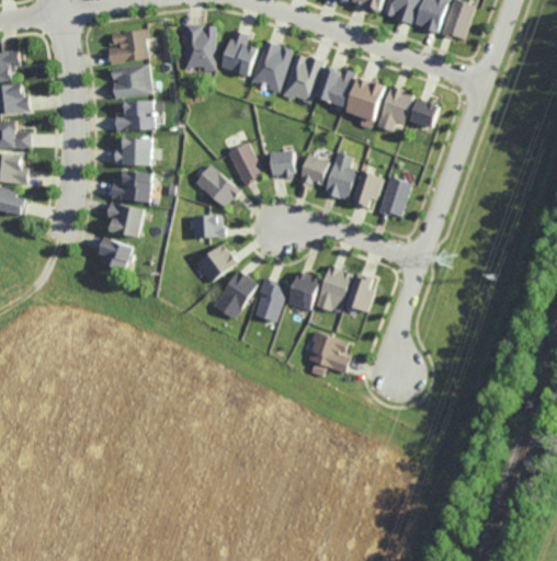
[(353,0),(353,2),(381,11),(386,0),(353,0)]
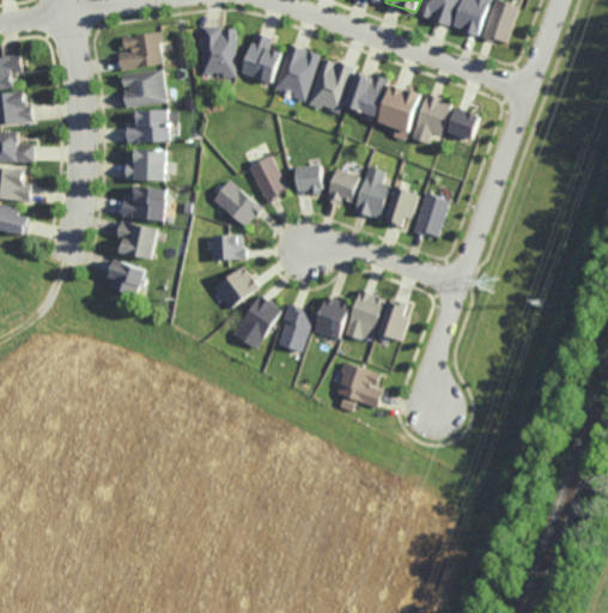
[(423,0),(419,13),(448,24),(456,0),(423,0)]
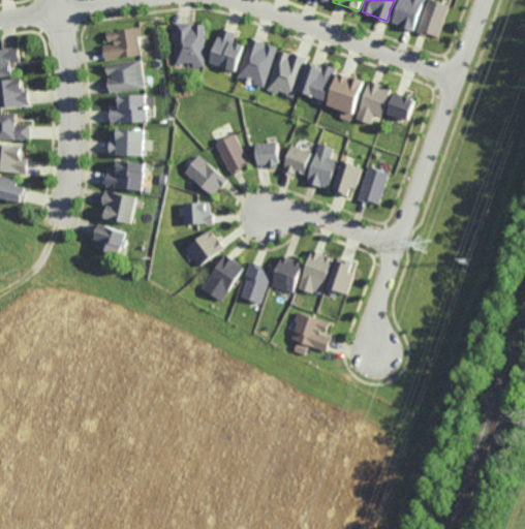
[(398,0),(390,22),(412,31),(423,0),(398,0)]
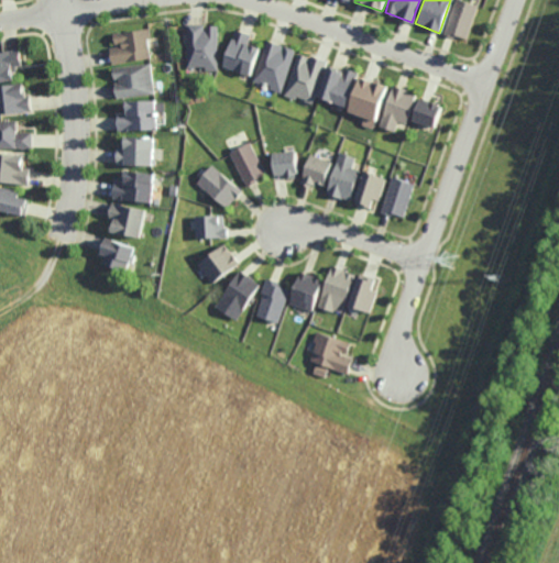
[(453,0),(441,35),(462,43),(477,6),(460,0),(453,0)]
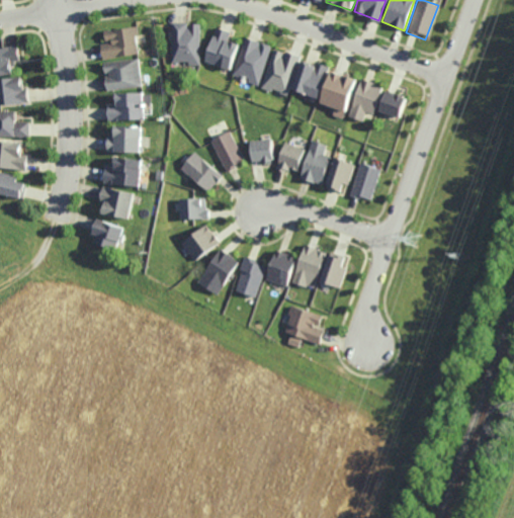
[(199,67),(199,22),(170,20),(168,65),(199,67)]
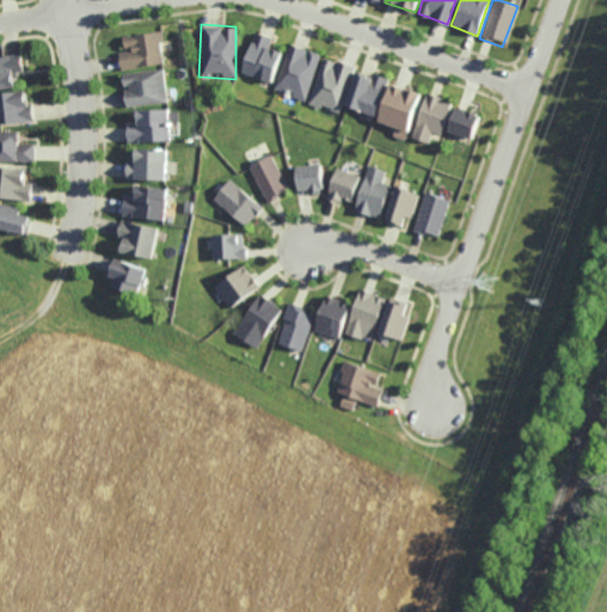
[(161,63),(134,67),(134,68),(120,71),(116,53),(130,50),(130,48),(122,49),(121,37),(160,31),(163,43),(158,43),(161,63)]
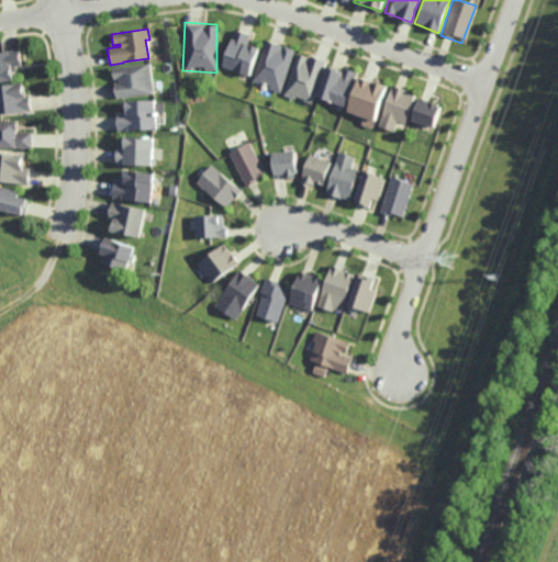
[(220,68),(250,77),(260,47),(245,44),(249,34),(232,30),(220,68)]
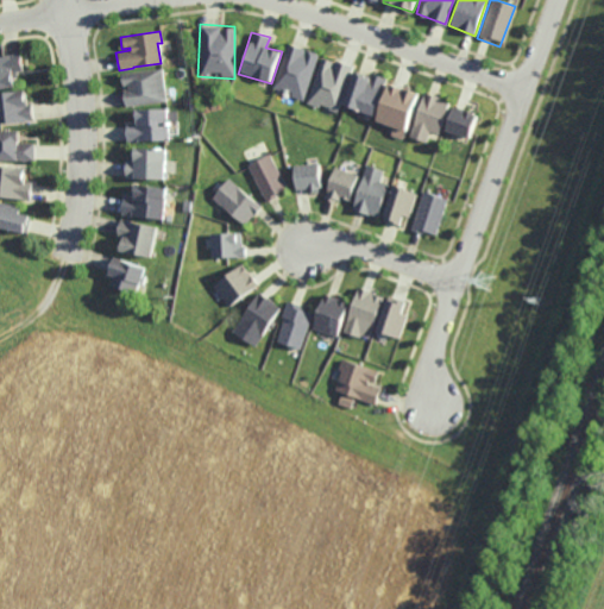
[(270,89),(301,101),(318,54),(287,44),(270,89)]
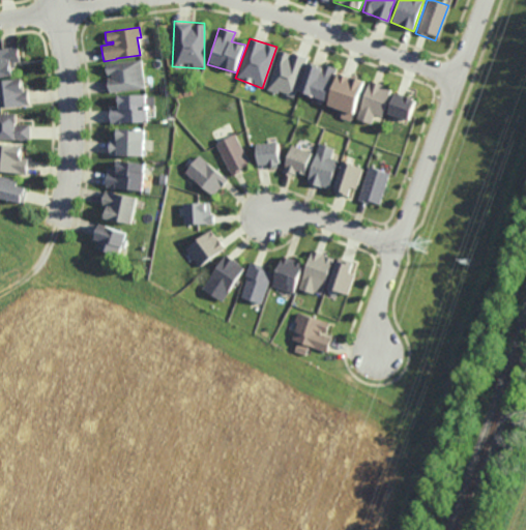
[(0,49),(16,47),(18,62),(11,63),(12,67),(9,68),(10,76),(0,77),(0,49)]
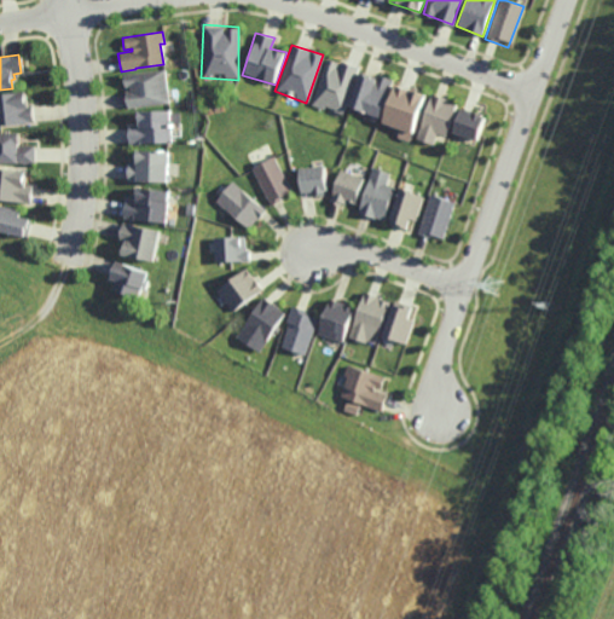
[(308,105),(341,116),(358,68),(341,63),(340,65),(325,59),(308,105)]
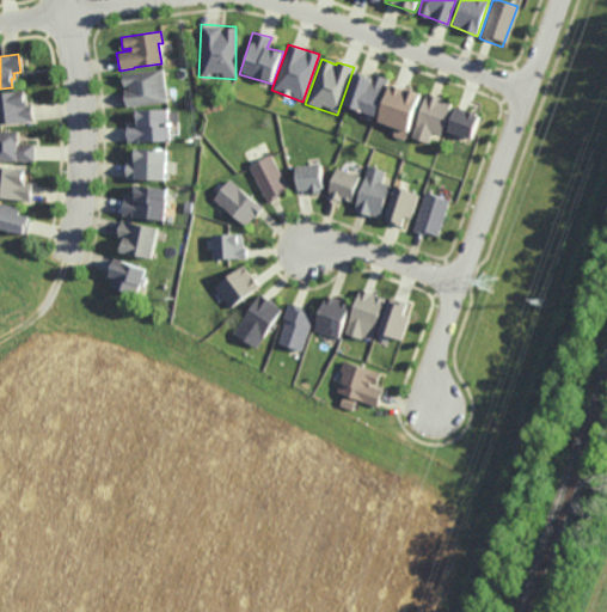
[(165,102),(124,108),(122,91),(128,90),(128,86),(121,86),(120,74),(161,69),(165,102)]
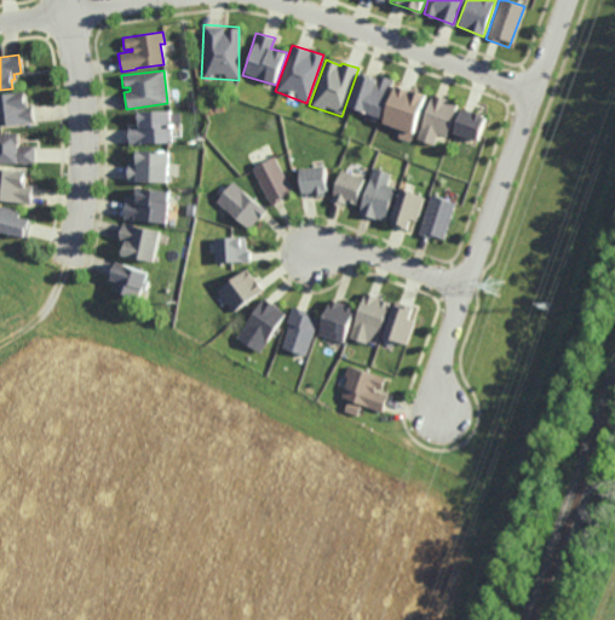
[(350,107),(380,118),(388,104),(394,82),(378,75),(375,81),(363,76),(350,107)]
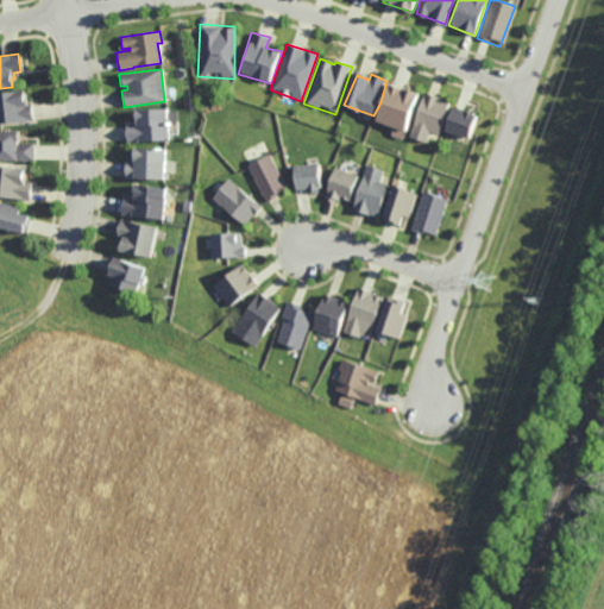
[(375,121),(404,132),(415,113),(421,95),(390,85),(375,121)]
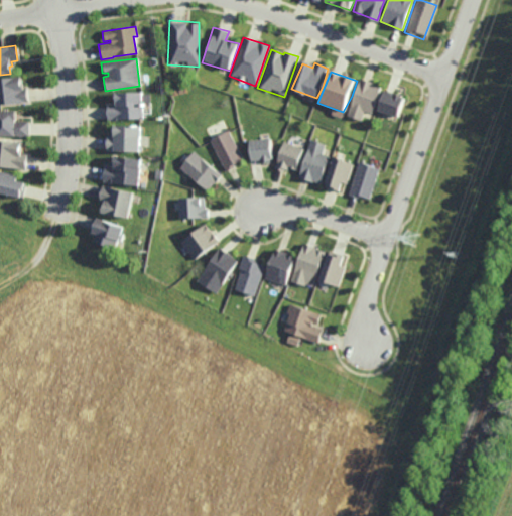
[(20,88),(21,88),(21,89),(24,89),(26,102),(0,105),(0,79),(19,77),(20,88)]
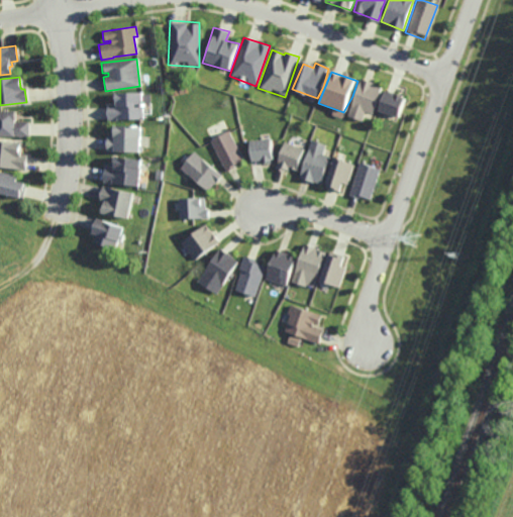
[(345,117),(361,123),(362,118),(367,121),(369,115),(372,116),(382,88),(360,81),(345,117)]
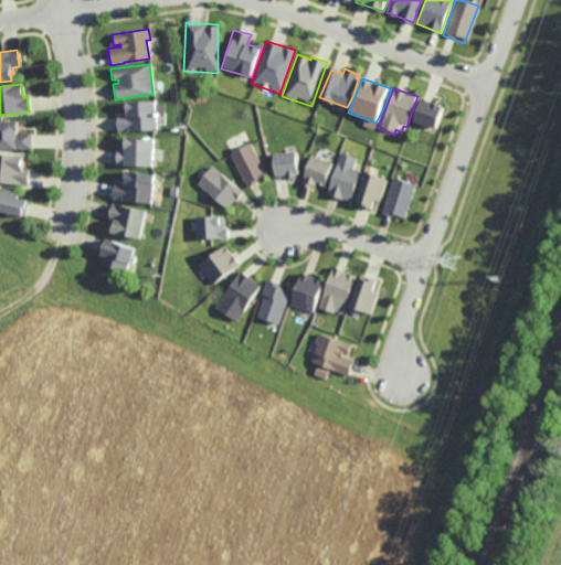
[(413,123),(436,130),(445,109),(421,102),(413,123)]
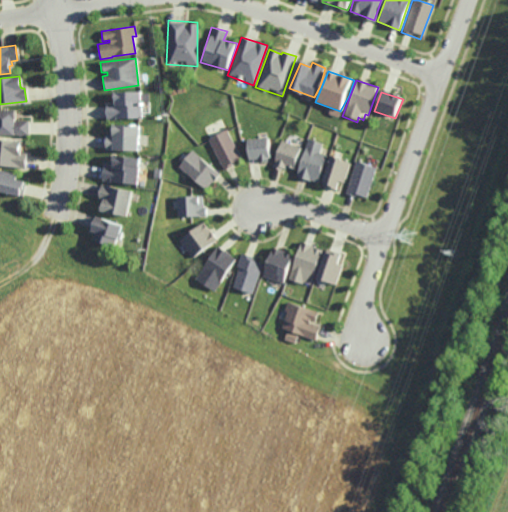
[(140,118),(114,119),(114,118),(110,118),(110,120),(105,120),(105,106),(113,106),(113,93),(140,93),(140,118)]
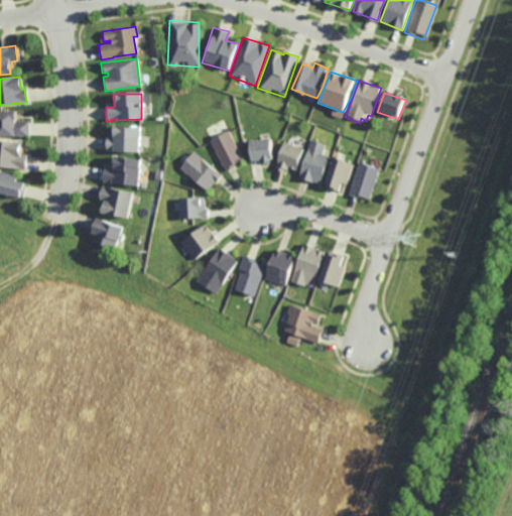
[(14,122),(26,122),(26,136),(0,136),(0,112),(14,112),(14,122)]
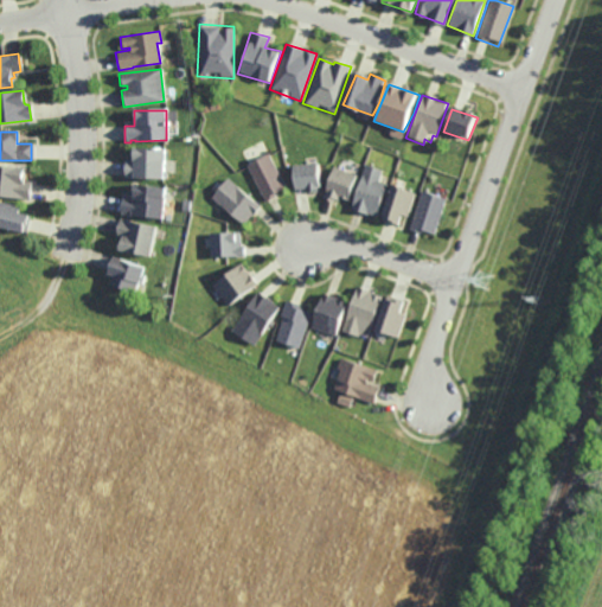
[(164,148),(164,179),(133,179),(133,178),(123,178),(123,161),(130,161),(130,148),(164,148)]
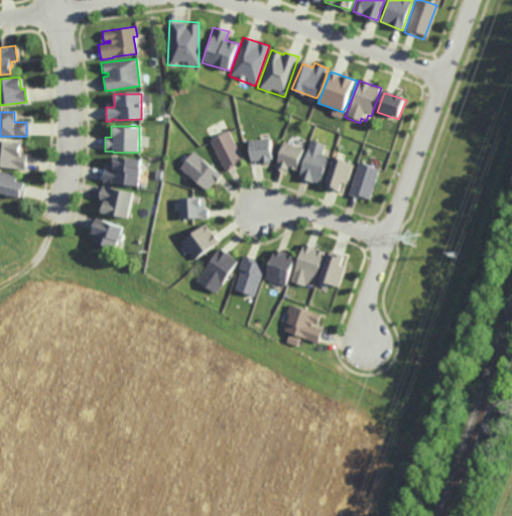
[(224,171),(243,160),(227,131),(208,141),(224,171)]
